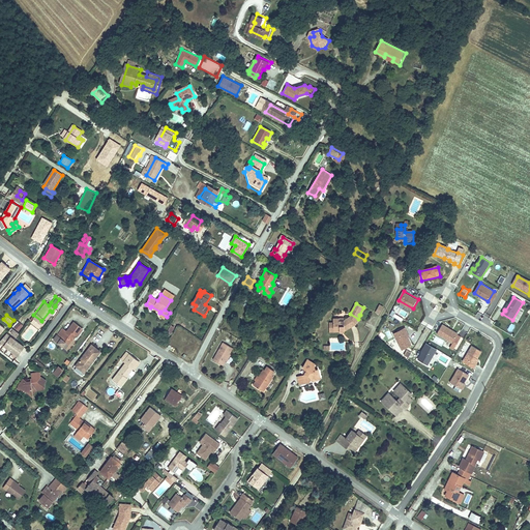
[(41,321),(33,315),(30,319),(38,325),(41,321)]
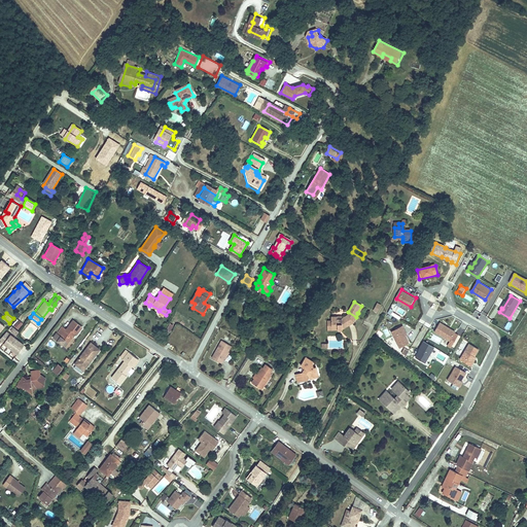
[(331,315),(331,320),(331,325),(338,325),(338,328),(338,329),(342,329),(353,322),(348,315),(342,319),(337,319),(338,315),(331,315)]
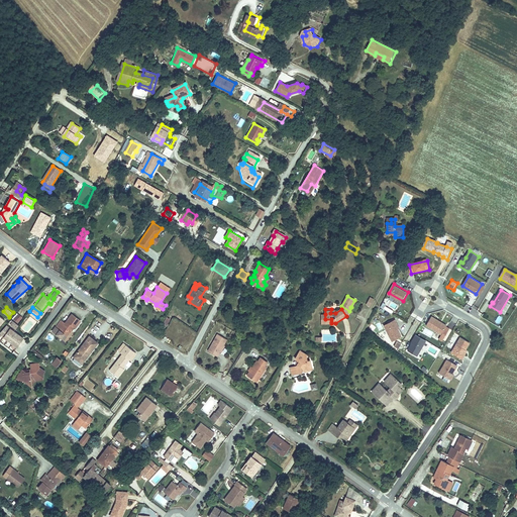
[(16,312),(12,319),(18,323),(22,316),(16,312)]
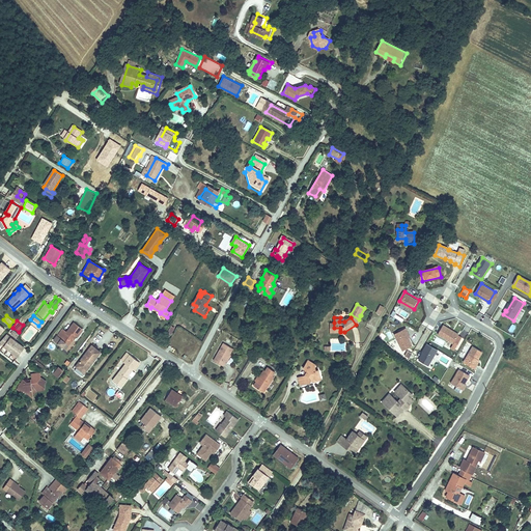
[(74,333),(77,334),(82,327),(73,320),(65,329),(61,326),(55,334),(67,342),(74,333)]
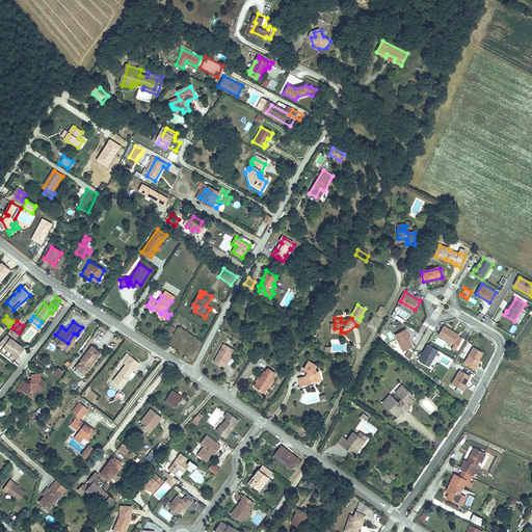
[(335,328),(335,323),(330,323),(330,331),(341,331),(341,328),(335,328)]
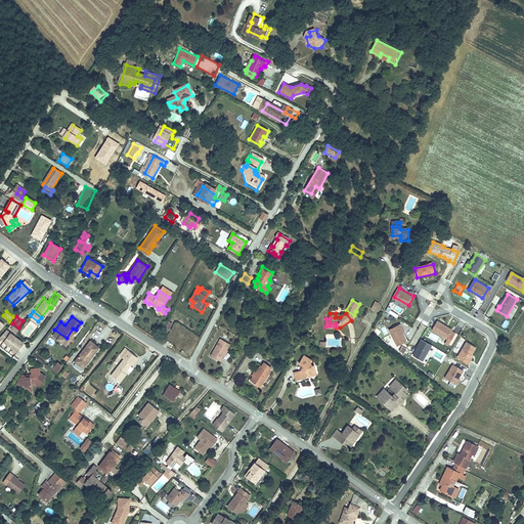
[(453,330),(437,320),(432,330),(447,339),(453,330)]
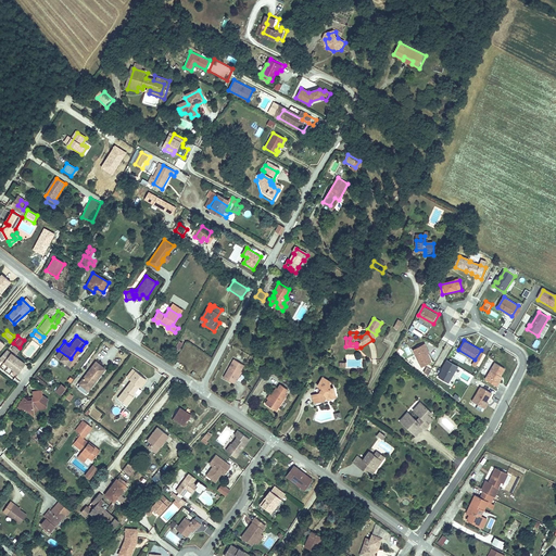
[(428,353),(425,346),(427,345),(425,342),(413,348),(422,365),(432,361),(428,353)]
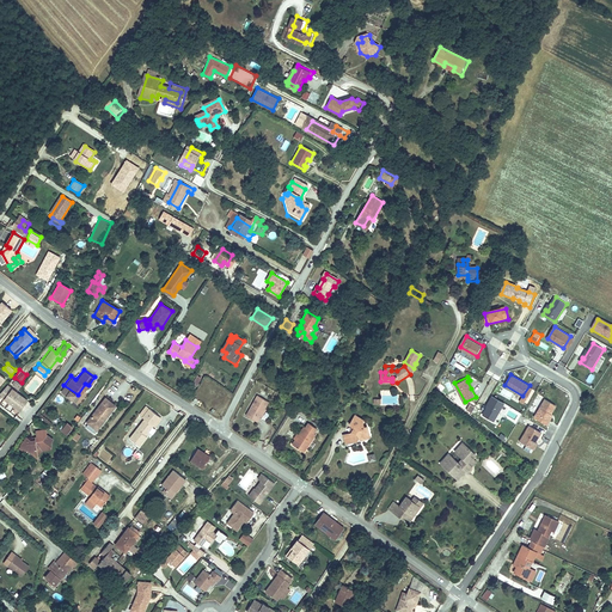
[(26,402),(6,386),(0,392),(0,396),(19,411),(26,402)]
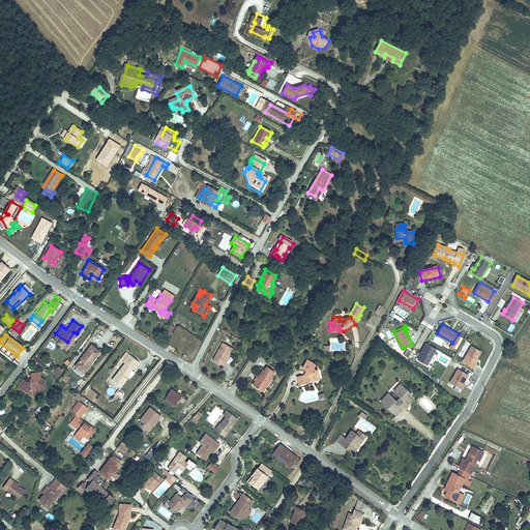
[(428,364),(437,348),(427,342),(424,346),(425,346),(422,352),(418,358),(428,364)]
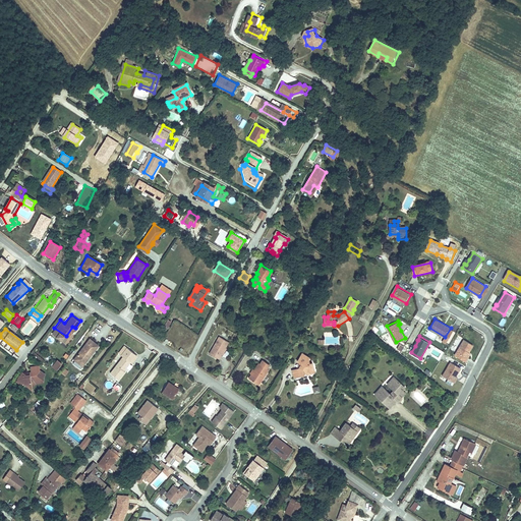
[(219,337),(209,353),(218,359),(229,343),(219,337)]
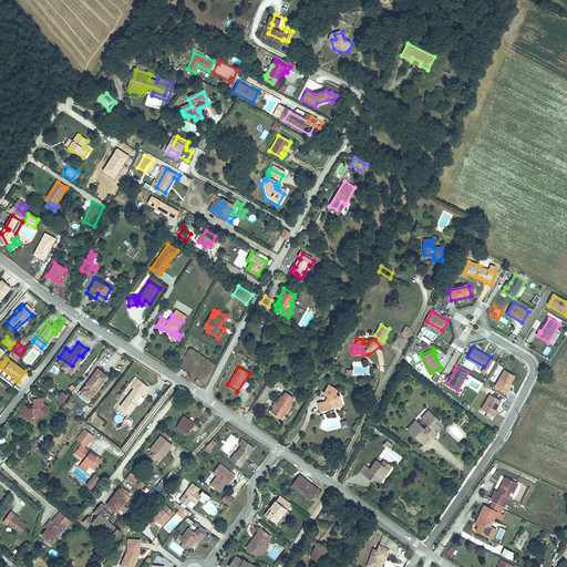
[(98,369),(84,388),(94,395),(109,377),(98,369)]
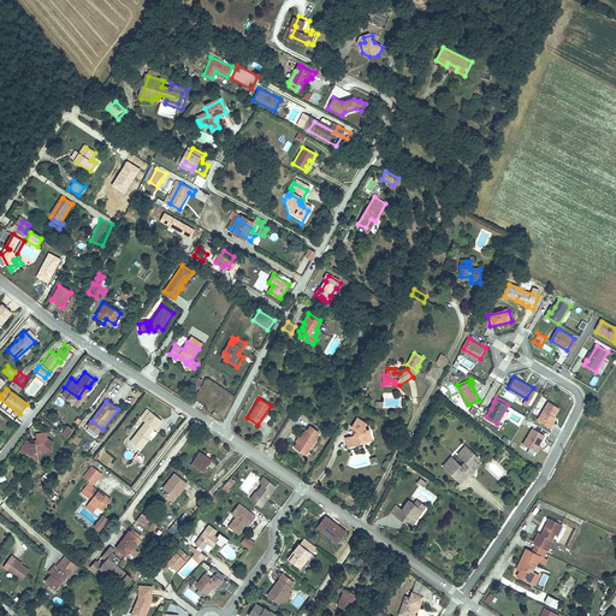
[(551,422),(560,408),(549,402),(538,420),(550,427),(552,424),(551,422)]
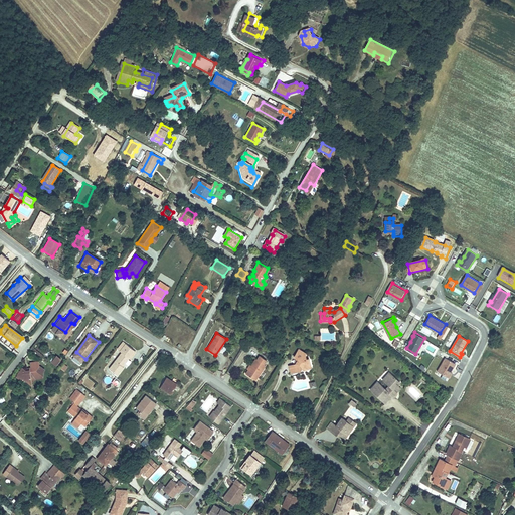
[(135,352),(122,343),(117,350),(121,353),(111,367),(120,373),(125,366),(124,365),(129,359),(135,352)]
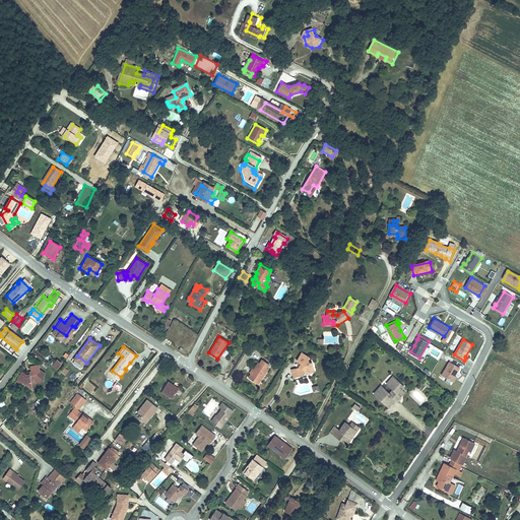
[(440,356),(442,350),(433,346),(430,352),(440,356)]
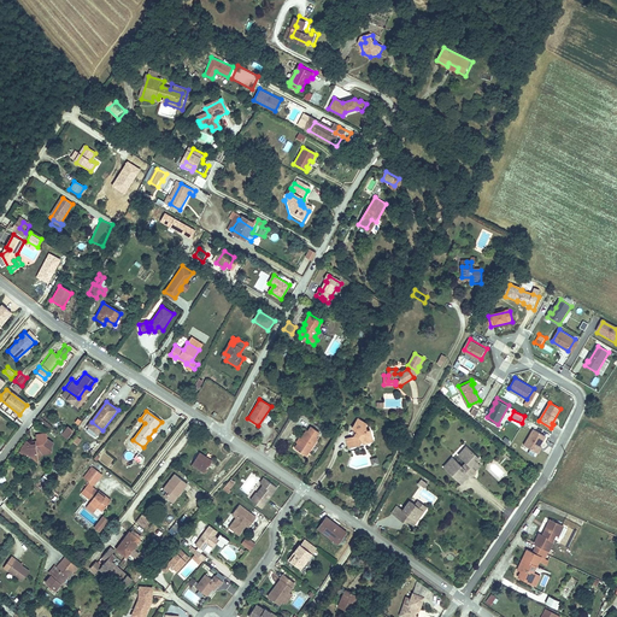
[(346,439),(347,444),(356,441),(357,446),(359,445),(362,441),(365,444),(370,442),(371,439),(372,438),(370,429),(366,430),(365,425),(366,423),(358,418),(352,427),(358,430),(354,436),(346,439)]
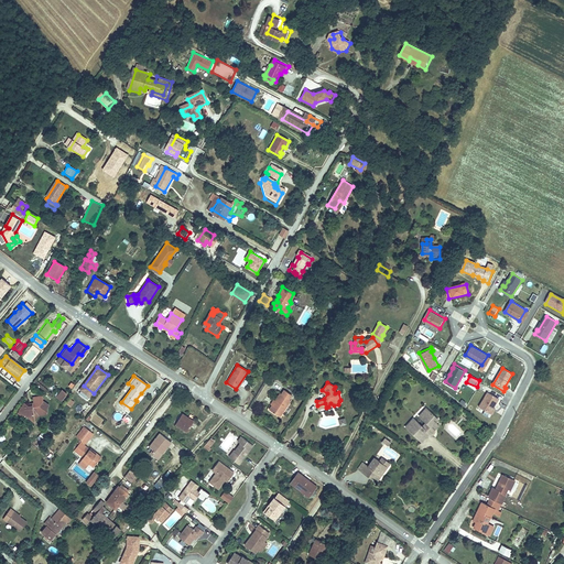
[(94,393),(84,386),(80,390),(90,398),(94,393)]
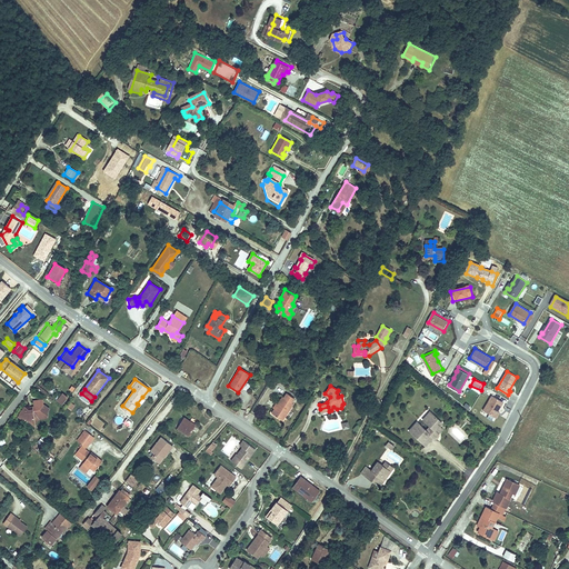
[(277,410),(275,408),(271,413),(282,421),(292,405),(291,403),(295,398),(287,393),(283,399),(277,410)]
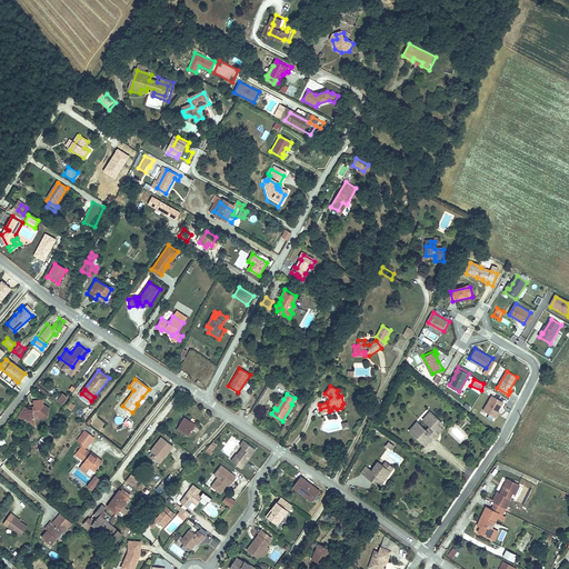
[(496,412),(502,403),(491,397),(482,411),(493,418),(496,412)]
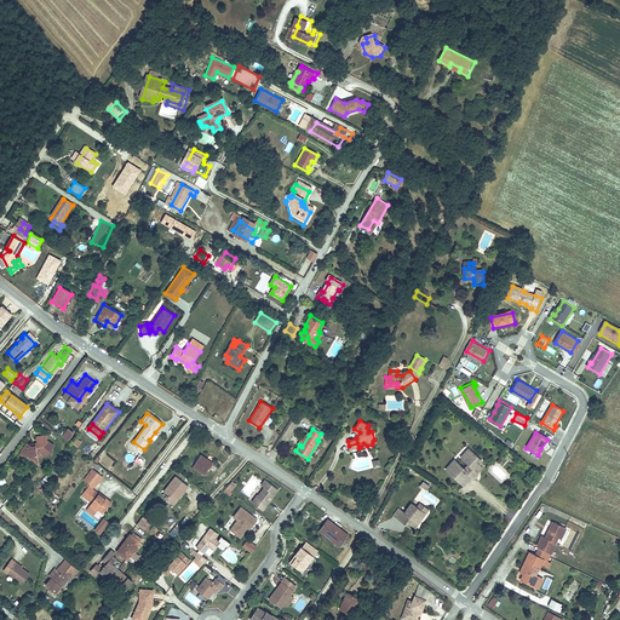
[(306,434),(299,445),(302,447),(309,435),(306,434)]
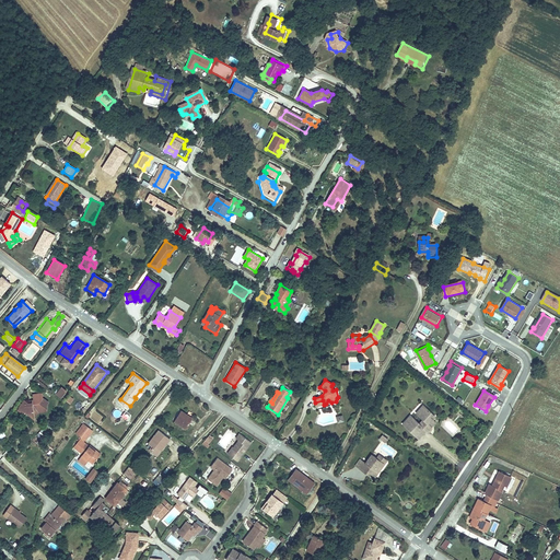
[(22,406),(19,407),(16,409),(23,413),(25,411),(30,415),(33,415),(35,416),(38,410),(46,410),(46,404),(47,400),(42,396),(42,393),(38,393),(38,395),(33,396),(33,399),(32,400),(32,401),(28,401),(26,400),(22,406)]
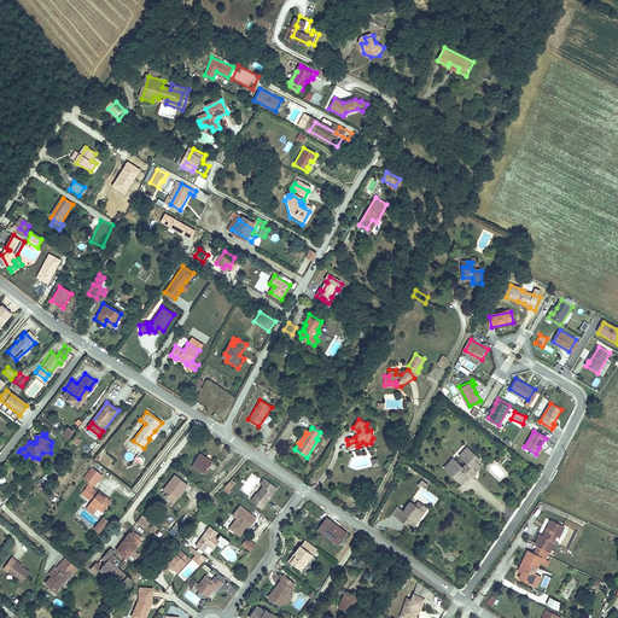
[(459,453),(462,456),(470,448),(466,445),(459,453)]
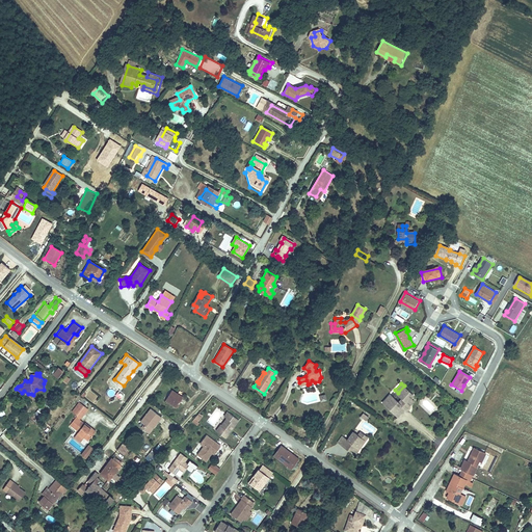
[(404,386),(398,393),(402,397),(398,402),(389,393),(381,401),(396,416),(404,407),(405,408),(409,404),(406,401),(410,397),(407,395),(410,392),(404,386)]
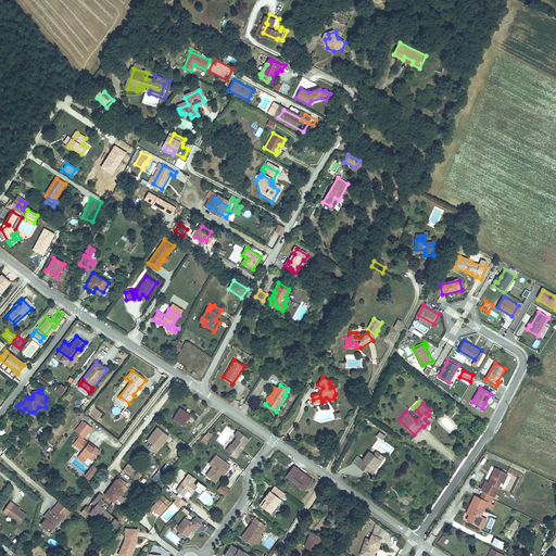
[(455,406),(452,409),(459,416),(463,412),(455,406)]
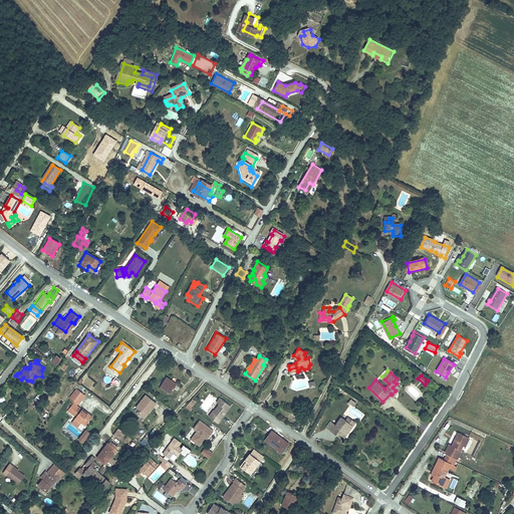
[(168,380),(169,378),(166,376),(160,386),(171,394),(176,387),(168,380)]
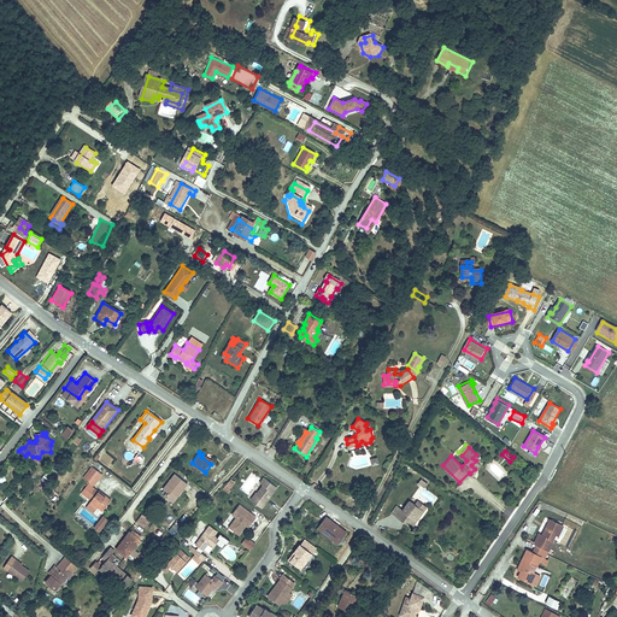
[(205,452),(203,454),(201,457),(211,464),(215,458),(205,452)]
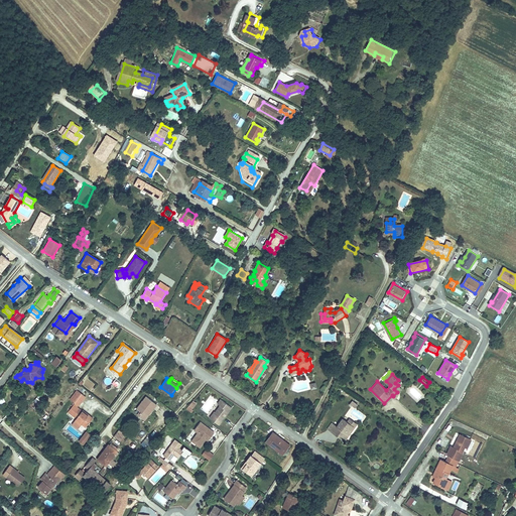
[(86,396),(78,390),(71,399),(79,405),(86,396)]
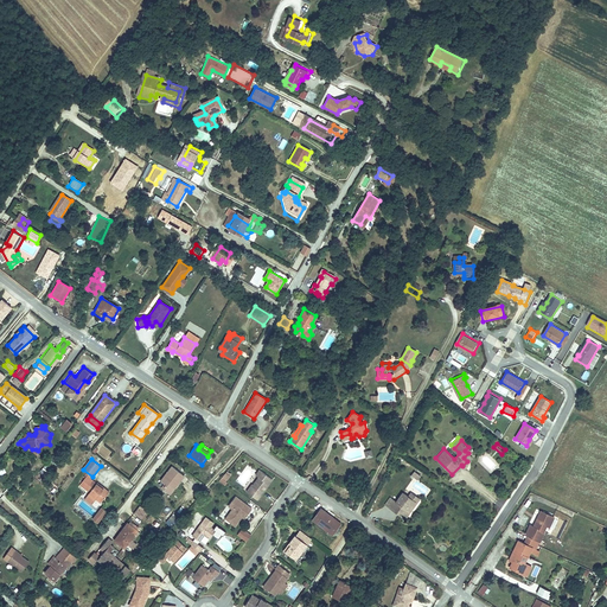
[(163,484),(159,489),(167,496),(173,489),(172,486),(176,483),(177,484),(184,475),(172,466),(160,481),(163,484)]
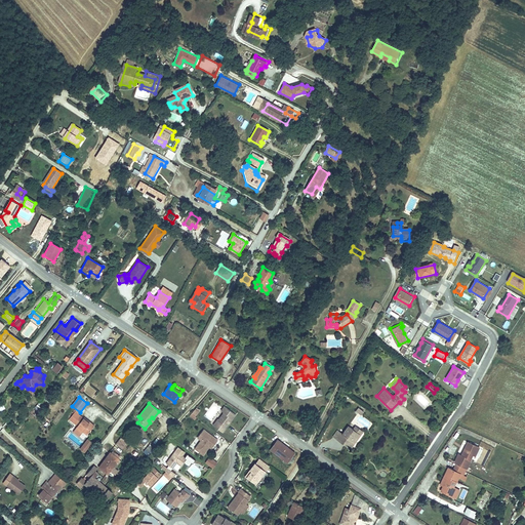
[(229,422),(235,414),(225,406),(220,410),(224,412),(218,419),(219,420),(214,427),(221,432),(228,425),(227,423),(228,421),(229,422)]
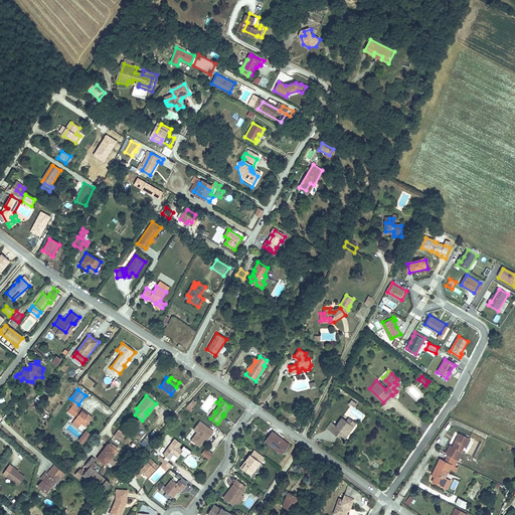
[(75,411),(70,418),(73,420),(72,421),(83,430),(91,420),(79,412),(78,413),(75,411)]
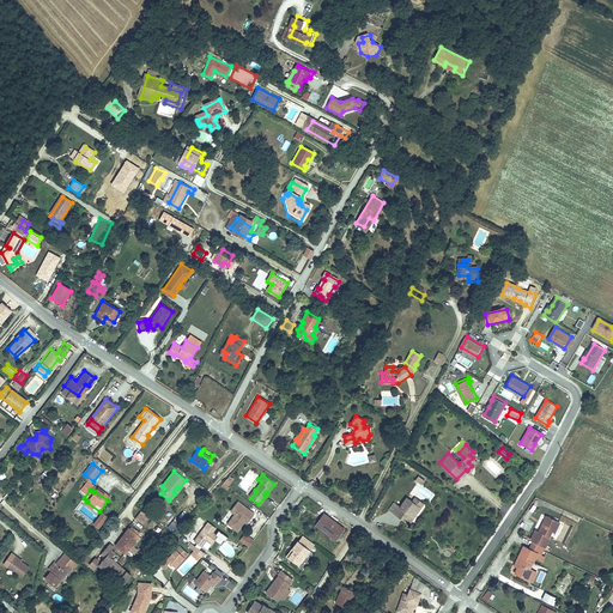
[(416,496),(412,502),(422,508),(425,503),(416,496)]
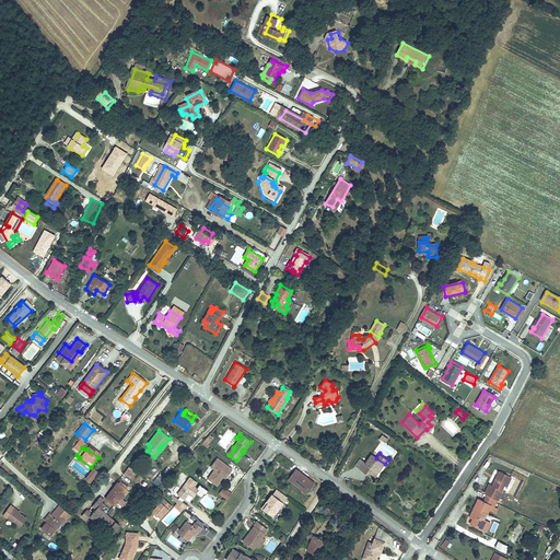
[(364,464),(359,471),(364,476),(368,471),(371,474),(375,477),(385,464),(376,458),(371,454),(364,464)]
